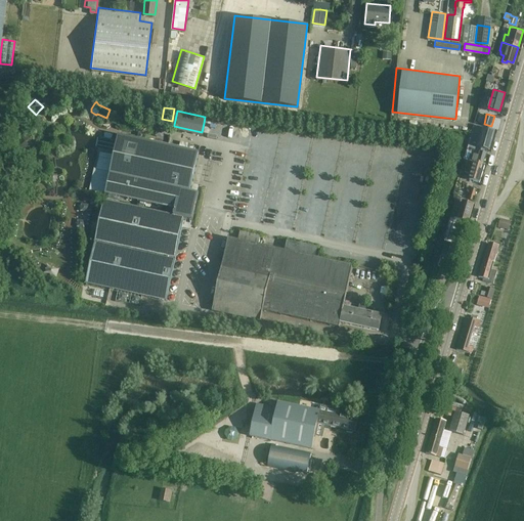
[(477,125),(473,140),(479,141),(480,142),(480,144),(489,147),(489,144),(494,129),(483,126),(477,125)]
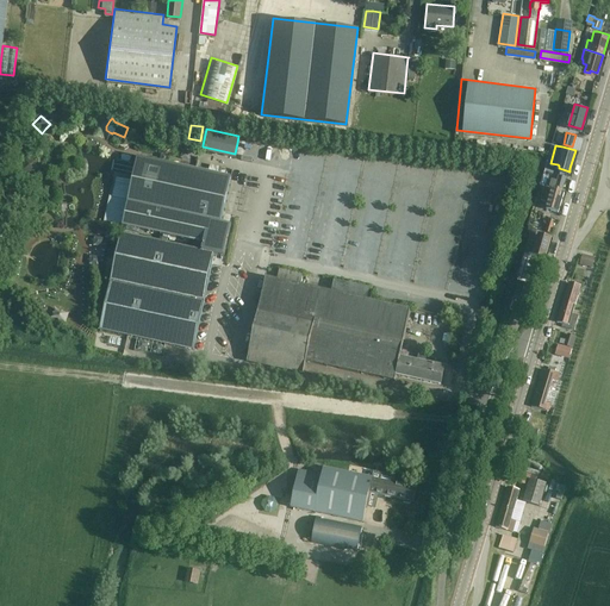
[(36,163),(37,156),(25,154),(23,167),(35,169),(36,163)]
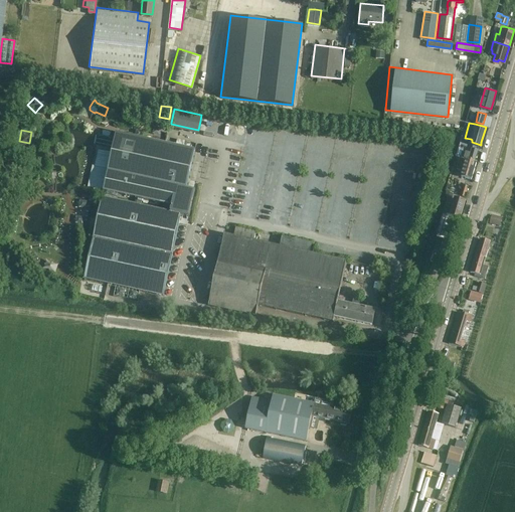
[(103,194),(86,276),(164,293),(181,212),(189,213),(195,187),(186,185),(195,148),(117,131),(104,187),(104,188),(171,203),(170,209),(103,194)]
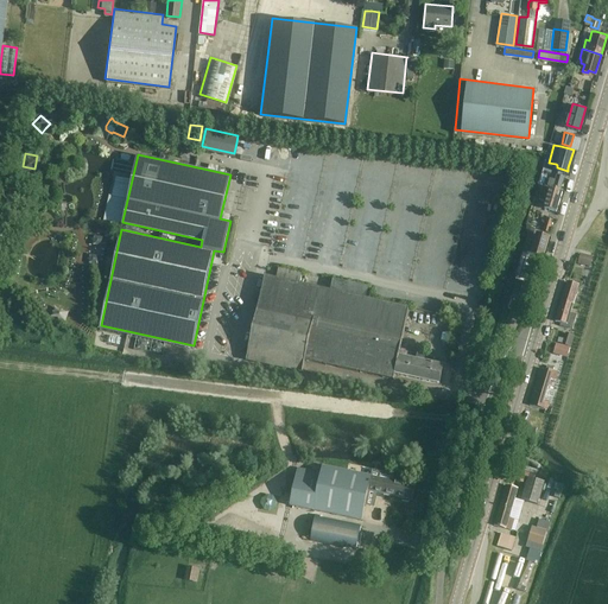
[(557,172),(553,185),(561,186),(564,175),(557,172)]
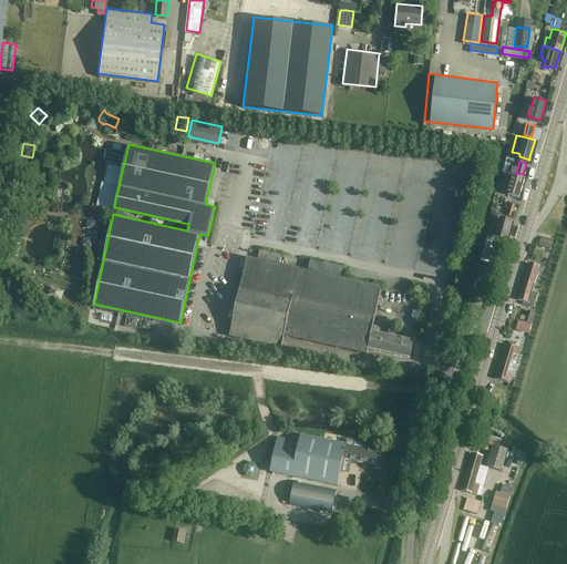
[(504,162),(502,170),(508,171),(511,163),(504,162)]
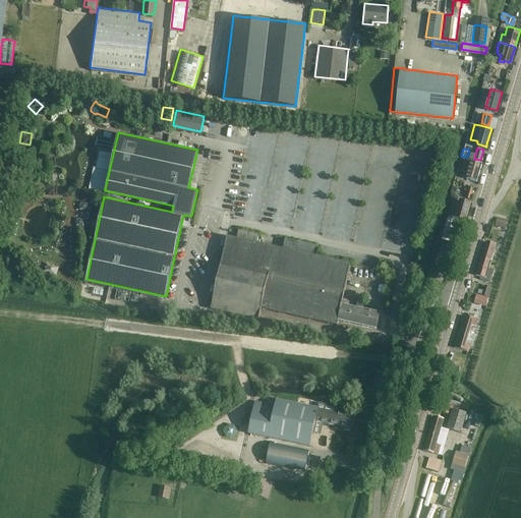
[(471,160),(465,159),(462,169),(468,171),(466,176),(476,179),(480,163),(471,160)]
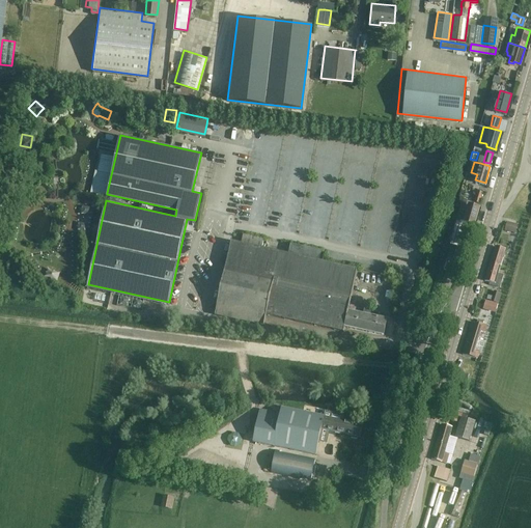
[(28,190),(27,186),(16,190),(20,199),(30,195),(28,190)]
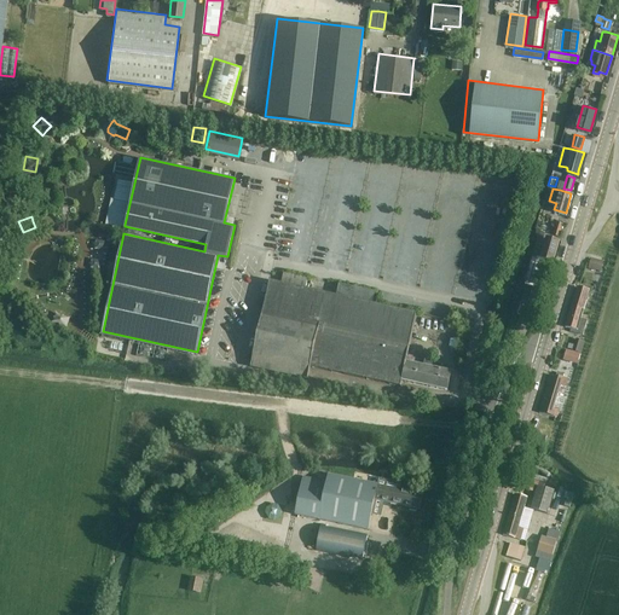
[(553,259),(559,238),(547,235),(543,244),(539,243),(537,254),(539,255),(553,259)]
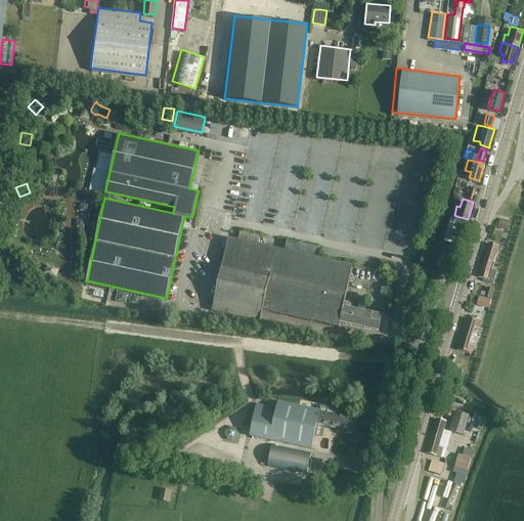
[(508,227),(510,219),(500,216),(497,224),(508,227)]
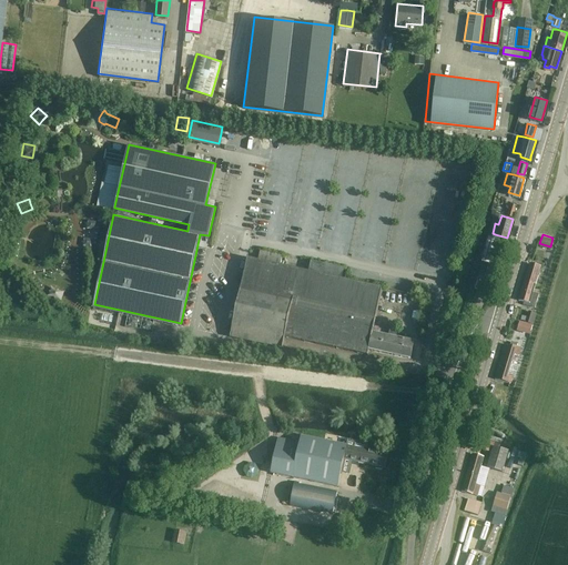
[(280,262),(282,253),(260,249),(257,258),(246,255),(230,335),(282,346),(284,334),(367,353),(368,346),(409,355),(414,339),(395,335),(397,324),(391,323),(388,333),(372,330),(382,284),(366,281),(368,270),(355,268),(353,279),(342,275),(344,265),(311,258),(308,269),(280,262)]
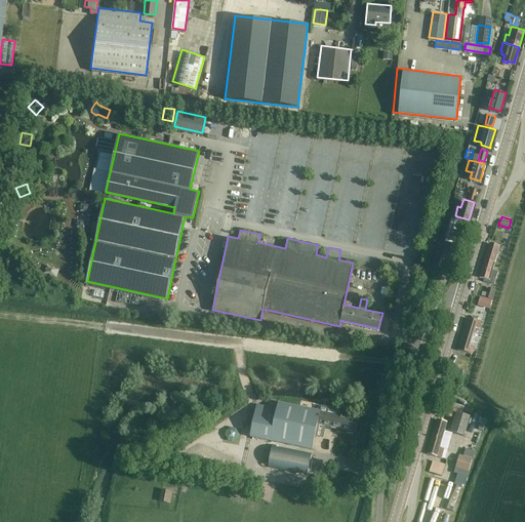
[(452,241),(447,256),(454,258),(459,244),(452,241)]
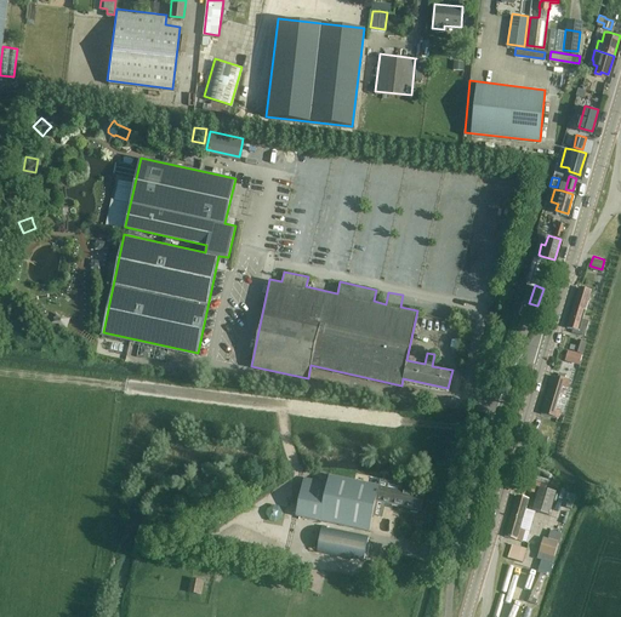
[(573,304),(585,308),(591,289),(579,285),(573,304)]
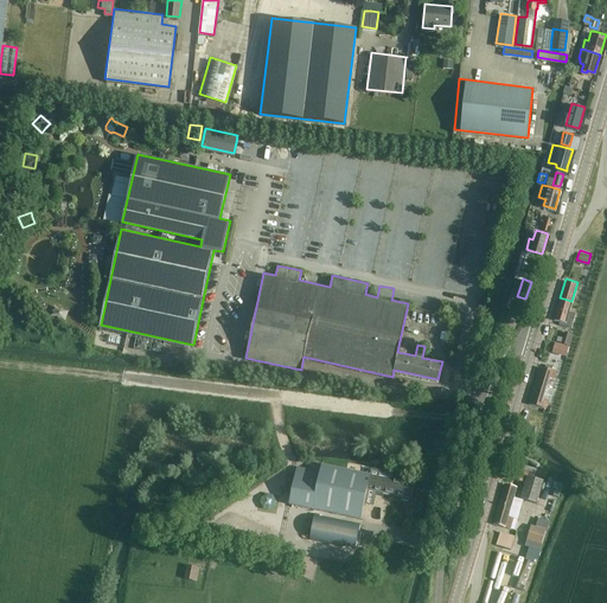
[(569,309),(572,301),(560,297),(554,318),(560,319),(558,322),(572,326),(575,312),(569,309)]
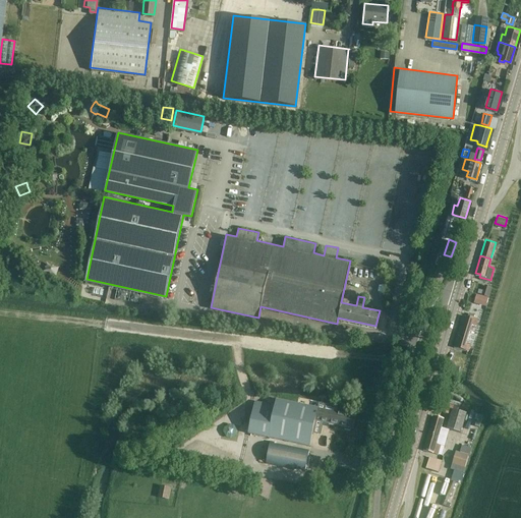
[(488,295),(491,286),(484,283),(481,293),(488,295)]
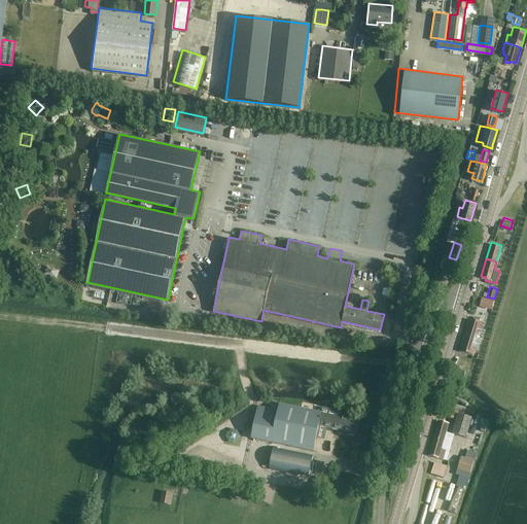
[(492,305),(494,300),(482,297),(480,302),(492,305)]
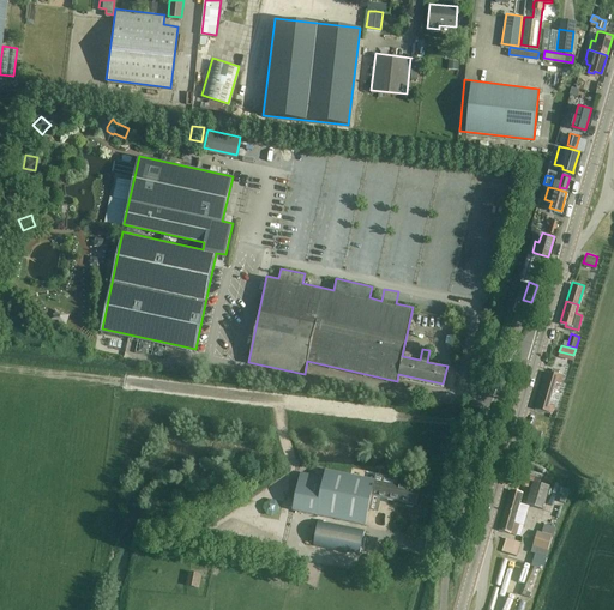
[(536,400),(535,406),(540,408),(546,409),(552,411),(553,405),(548,403),(552,390),(553,388),(555,380),(561,381),(564,374),(558,373),(559,368),(552,366),(551,370),(546,369),(541,385),(536,400)]
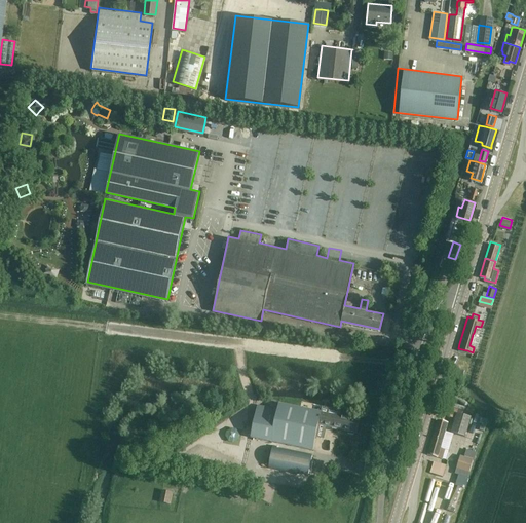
[(257,403),(250,436),(312,448),(315,435),(318,422),(326,424),(344,427),(347,428),(354,430),(357,431),(359,418),(337,414),(338,408),(330,406),(322,405),(321,410),(278,402),(277,407),(257,403)]
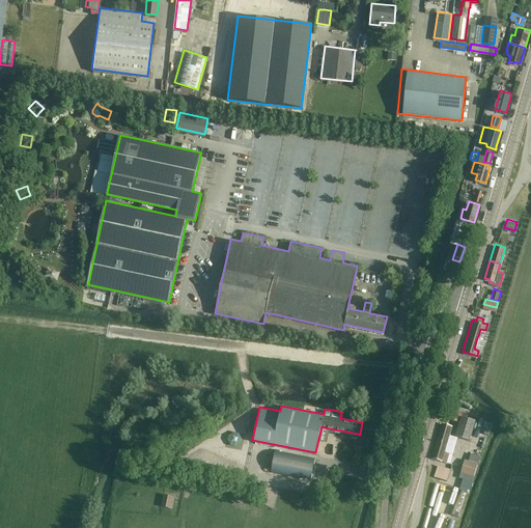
[(458,420),(462,411),(449,407),(446,416),(458,420)]
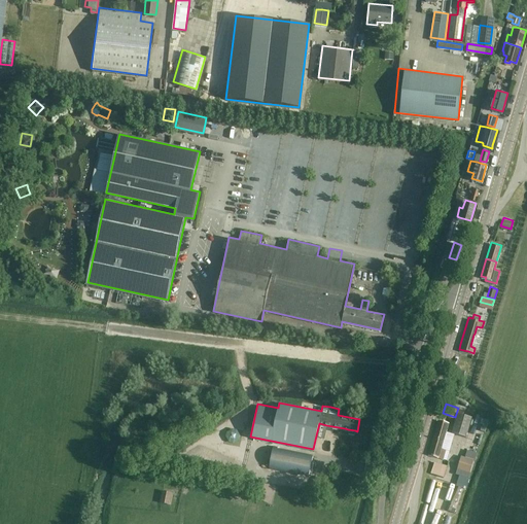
[(465,434),(471,416),(457,412),(452,430),(465,434)]
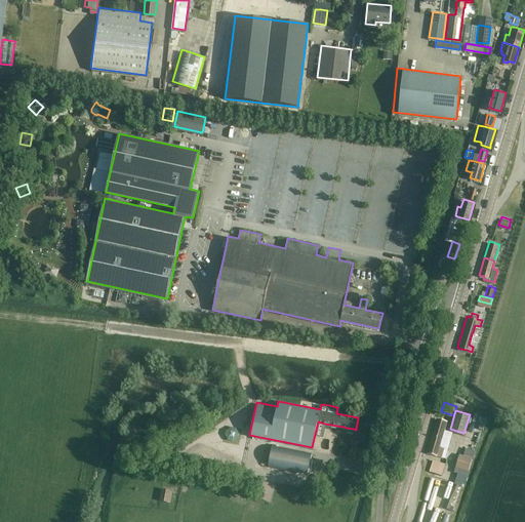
[(431,434),(441,437),(446,419),(436,416),(431,434)]
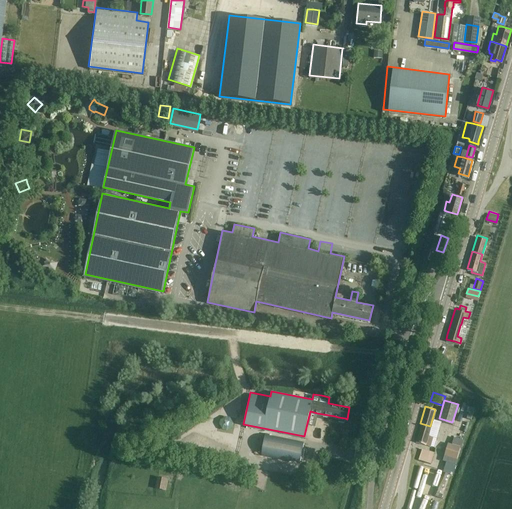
[(428,434),(430,426),(420,423),(416,440),(430,444),(432,435),(428,434)]
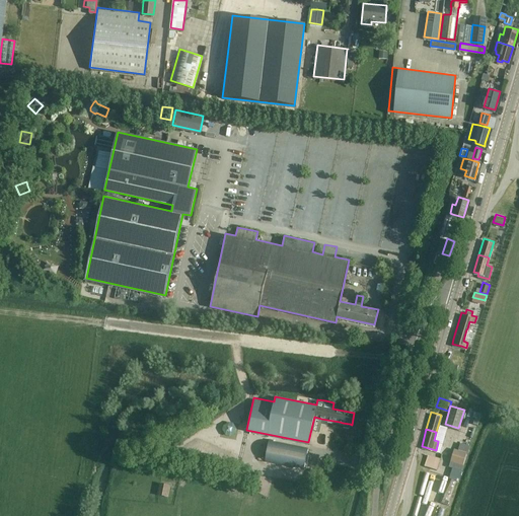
[(303,467),(308,445),(269,437),(265,459),(303,467)]
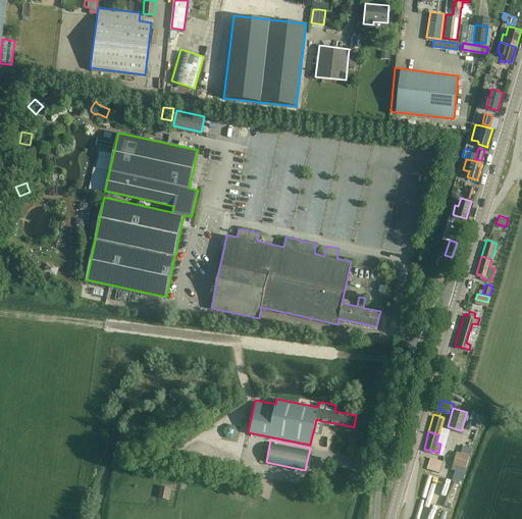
[(453,463),(451,468),(463,471),(465,472),(466,467),(465,467),(469,457),(469,454),(461,452),(457,451),(453,463)]
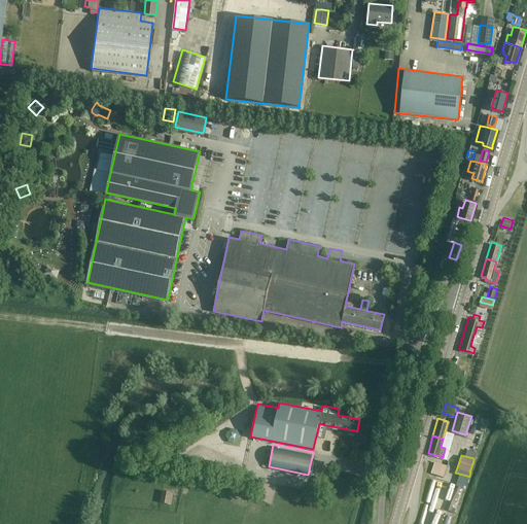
[(443,476),(447,464),(433,459),(430,470),(443,476)]
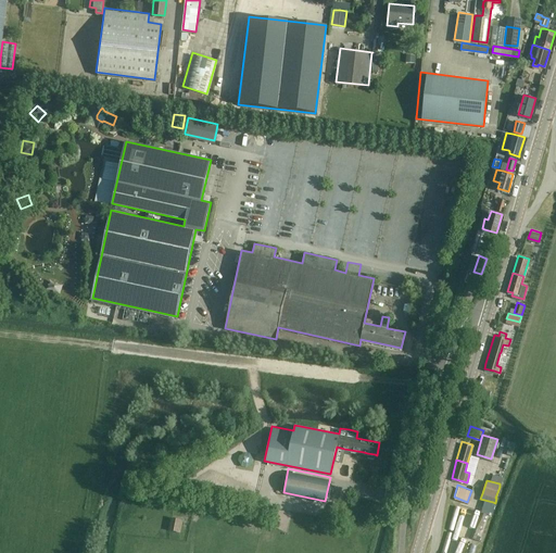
[(171,516),(168,529),(179,531),(182,519),(171,516)]
